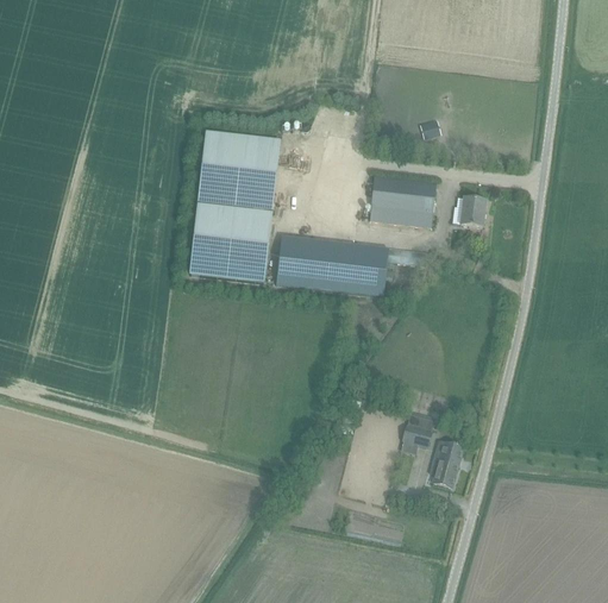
[(430,124),(446,119),(445,112),(428,115),(430,124)]
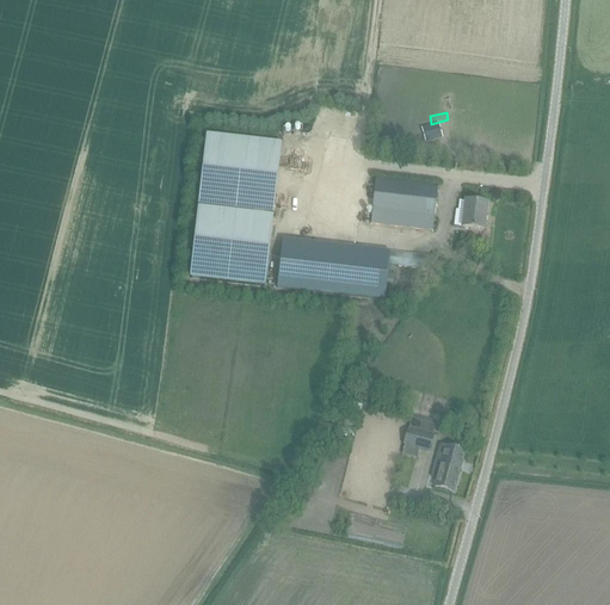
[(433,124),(435,133),(451,129),(449,121),(433,124)]
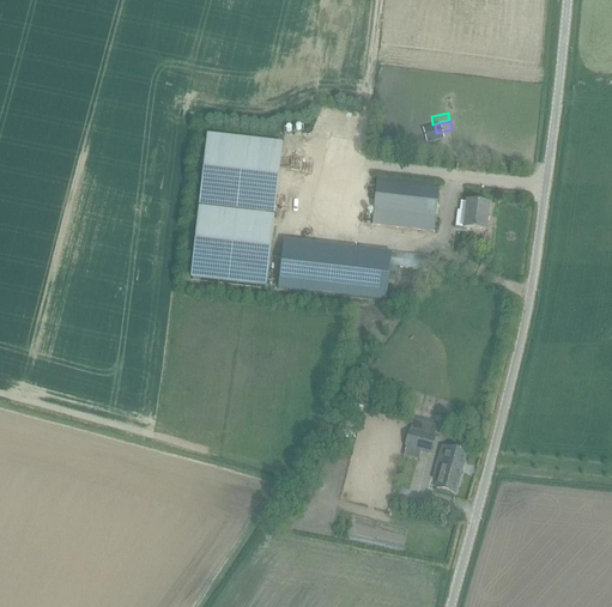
[(191,274),(264,283),(280,139),(207,131),(191,274)]
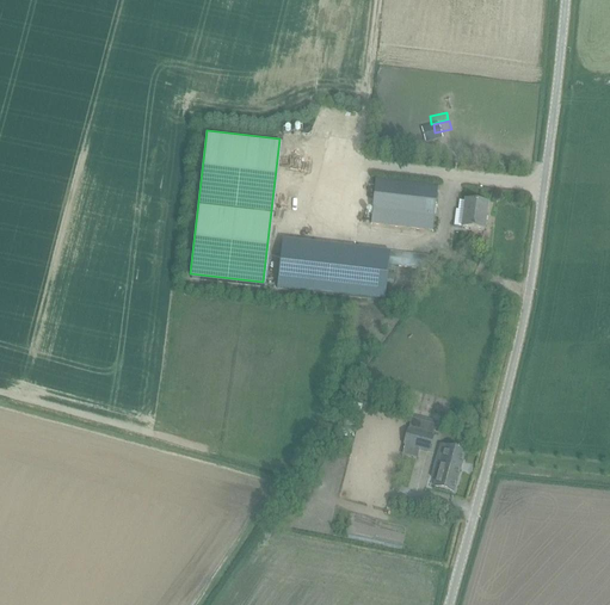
[(370,220),(432,226),(436,186),(374,179),(370,220)]
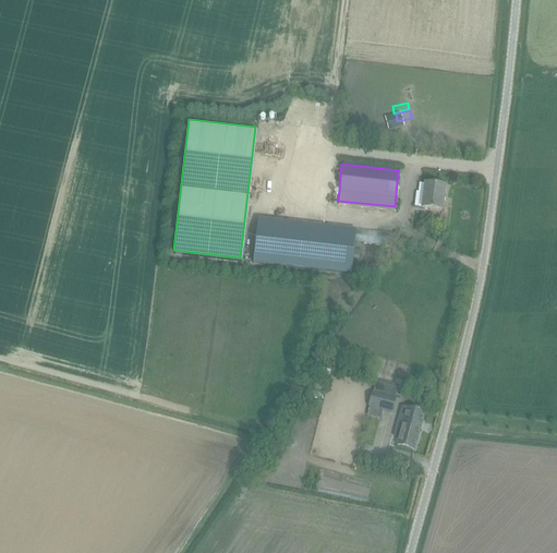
[(419,179),(418,188),(423,189),(421,204),(435,206),(440,206),(444,182),(424,179),(419,179)]
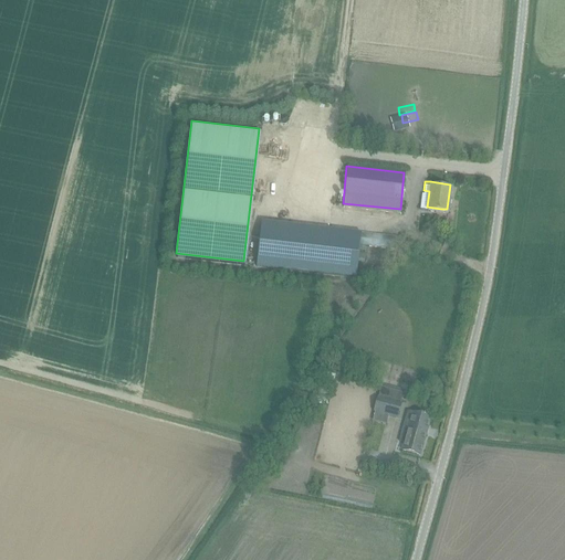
[(255,262),(355,273),(359,241),(396,245),(398,233),(261,218),(255,262)]
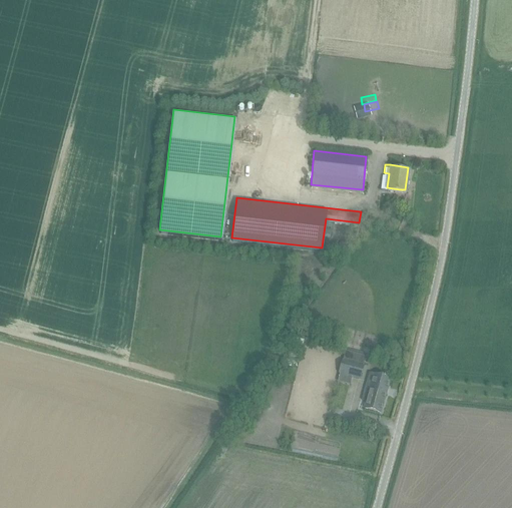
[(342,357),(338,370),(360,377),(364,363),(363,362),(366,351),(346,345),(342,357)]
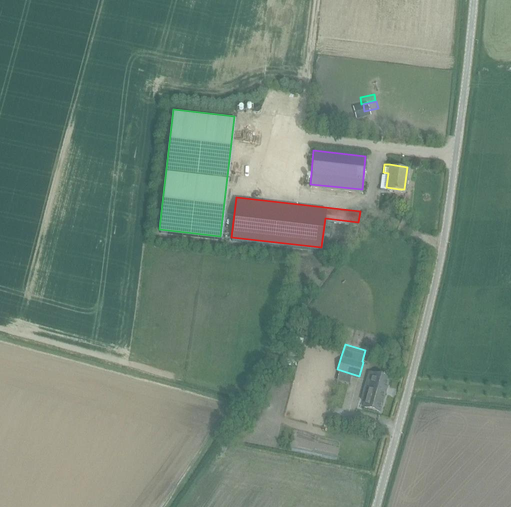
[(362,403),(369,405),(379,408),(388,374),(367,369),(360,395),(363,396),(362,403)]
